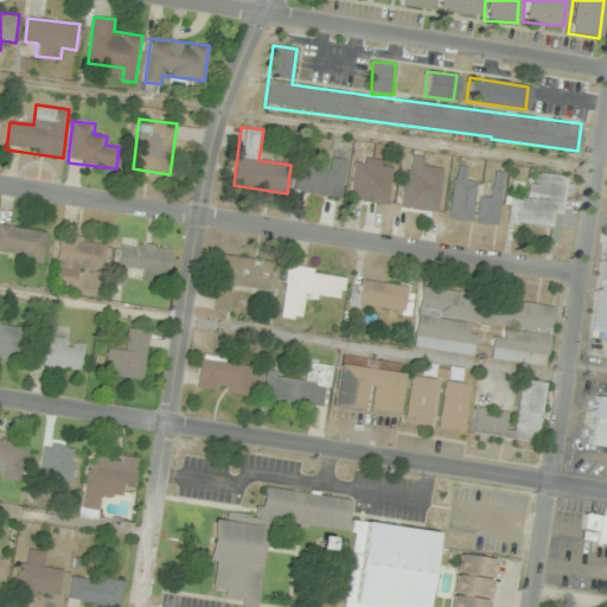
[(340,198),(346,159),(327,157),(325,170),(299,166),(295,191),(340,198)]
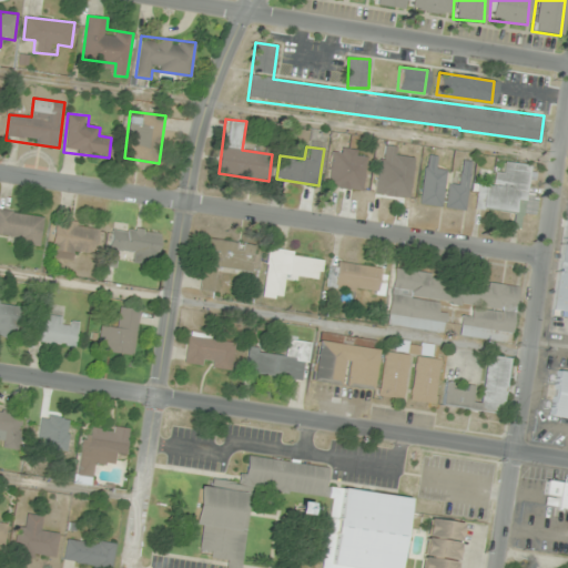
[(367,151),(333,146),(327,188),(363,191),(367,151)]
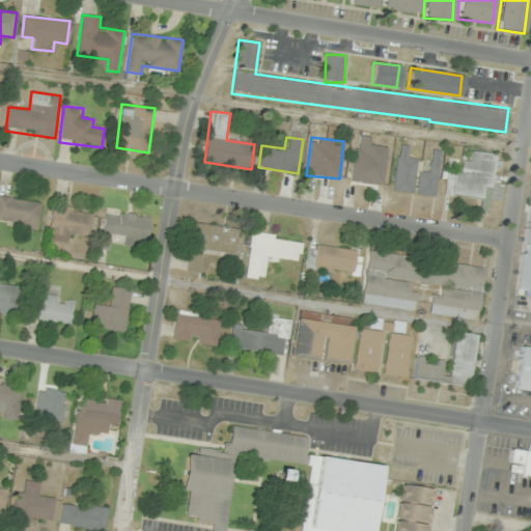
[(408,144),(396,144),(396,192),(414,192),(414,158),(408,158),(408,144)]
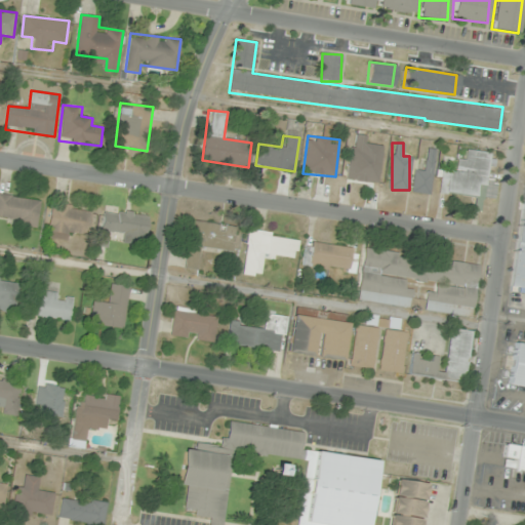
[(437,150),(428,148),(425,170),(415,168),(411,192),(430,195),(437,150)]
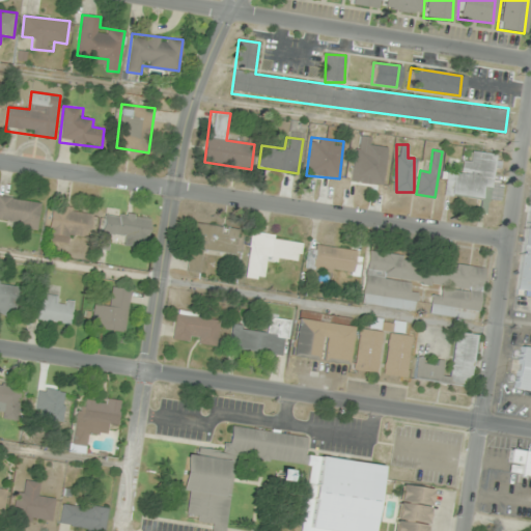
[(351,182),(383,185),(387,152),(367,150),(366,160),(354,158),(351,182)]
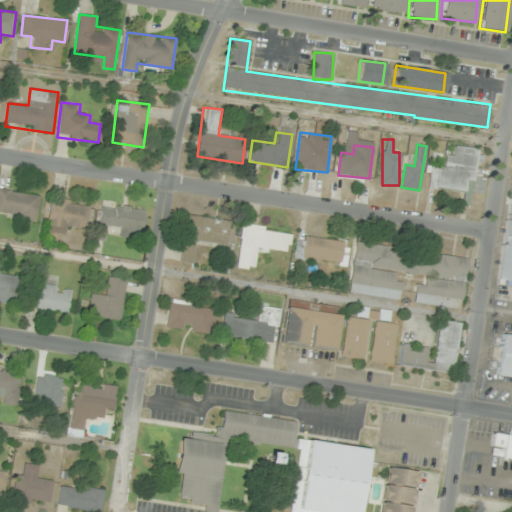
[(430,164),(428,187),(464,191),(462,205),(470,206),(471,194),(483,195),(485,175),(475,174),(478,148),(456,145),(455,156),(446,155),(445,166),(430,164)]
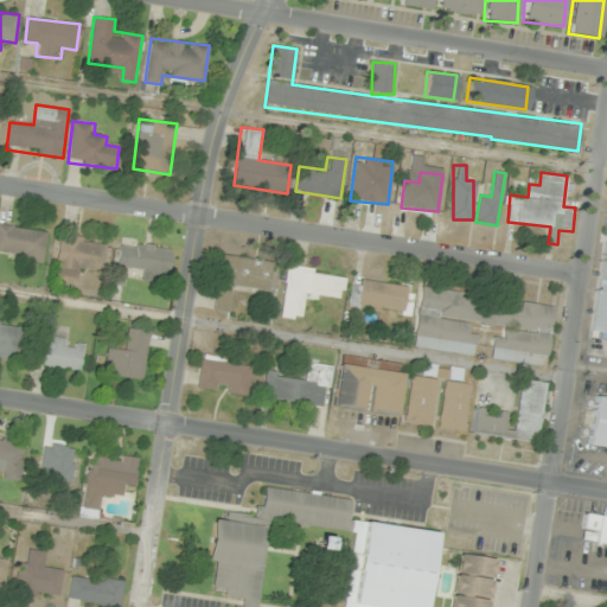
[(0,253),(43,260),(46,231),(0,223),(0,253)]
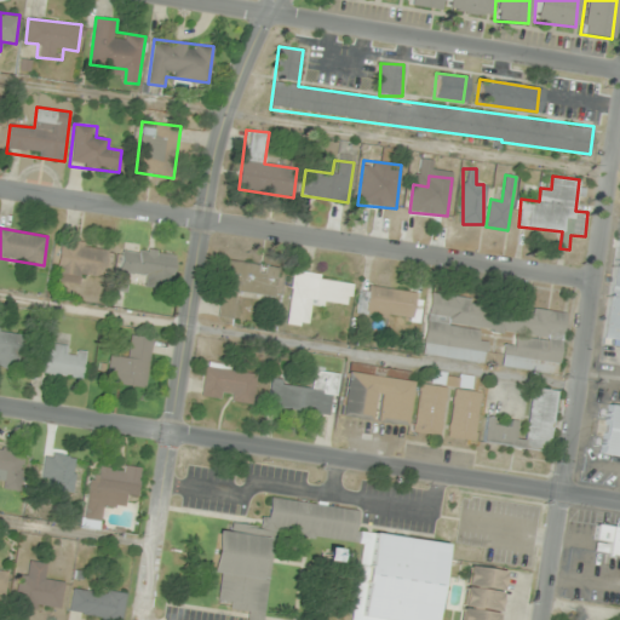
[(619,234),(615,234),(602,340),(619,342),(619,234)]
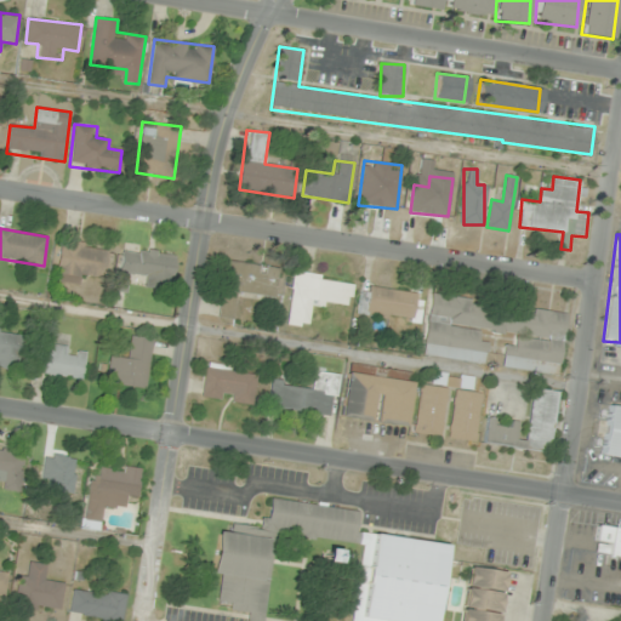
[(55,279),(80,284),(81,273),(102,277),(107,246),(62,238),(55,279)]
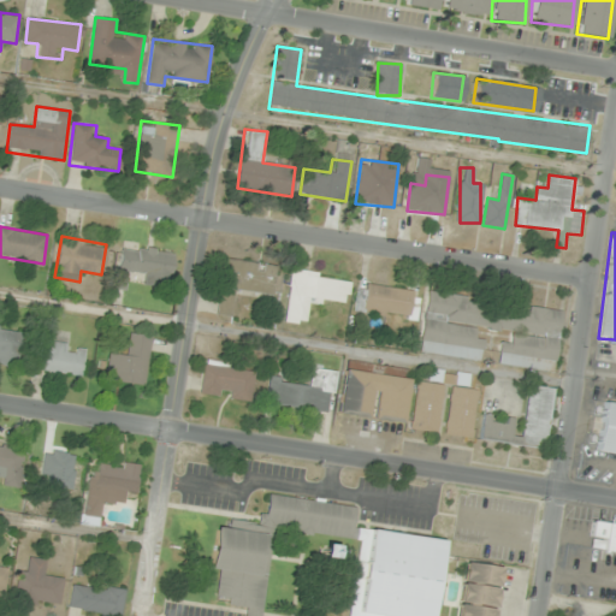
[(116,289),(126,291),(129,271),(146,273),(144,285),(171,288),(176,252),(122,244),(116,289)]
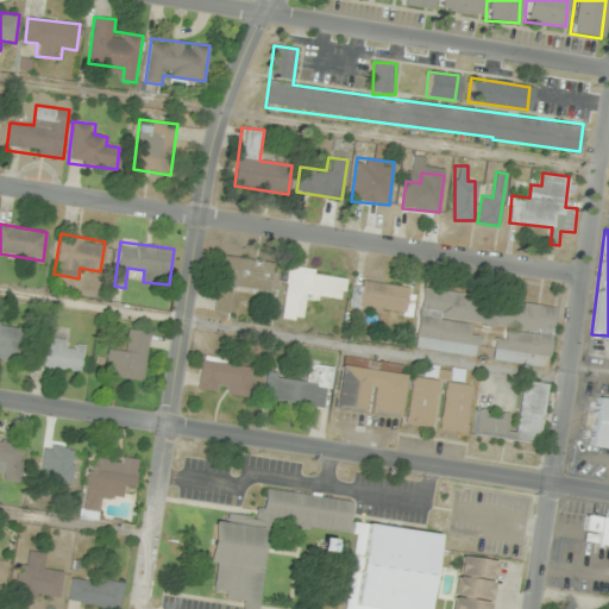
[(270,293),(274,262),(221,255),(214,312),(228,313),(232,288),(270,293)]
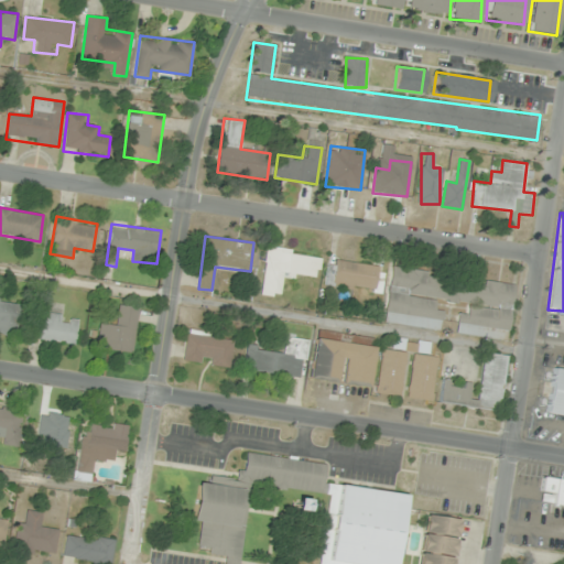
[(281,297),(283,275),(318,279),(322,252),(266,247),(261,295),(281,297)]
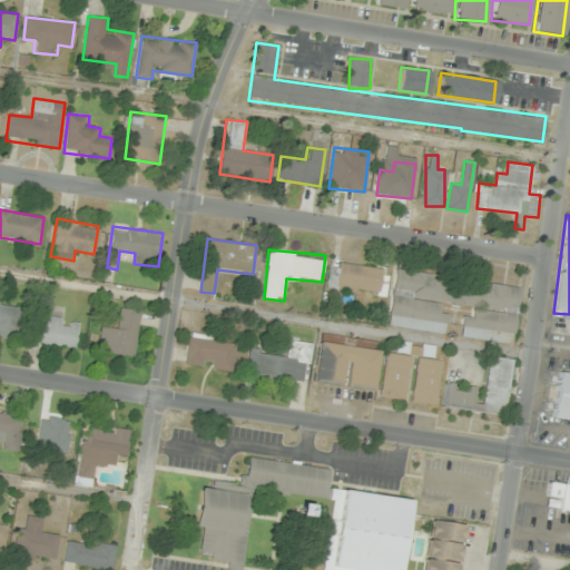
[(328,288),(384,296),(389,269),(333,262),(328,288)]
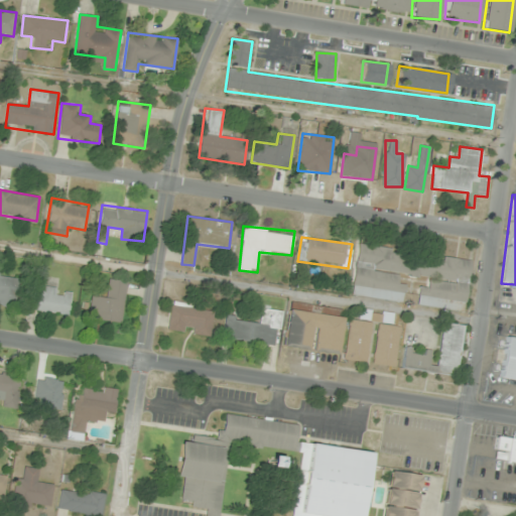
[(471,260),(358,244),(351,294),(402,301),(404,284),(396,283),(398,273),(428,277),(427,287),(419,286),(416,305),(464,311),(471,260)]
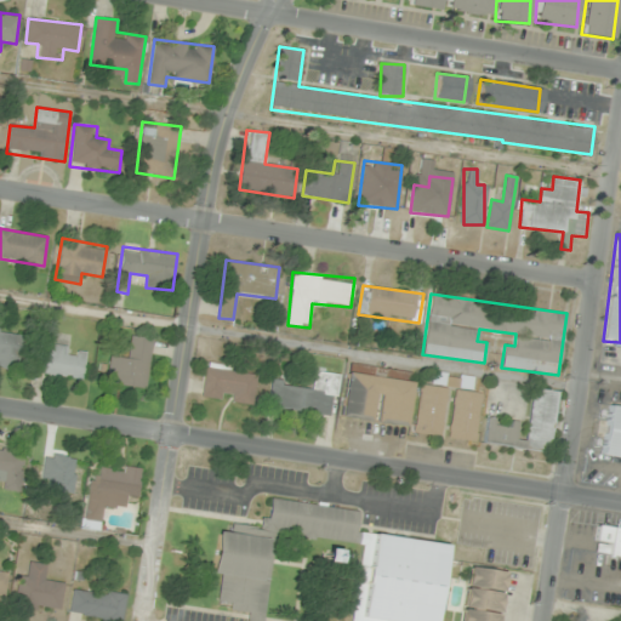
[(21,332),(0,328),(0,364),(15,368),(21,332)]
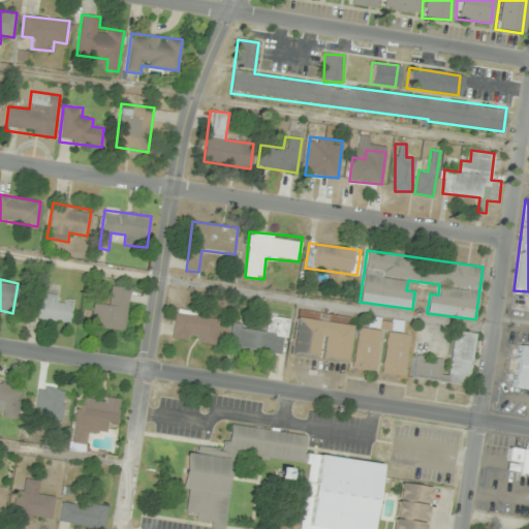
[(130,287),(110,285),(107,304),(94,303),(91,327),(125,331),(130,287)]
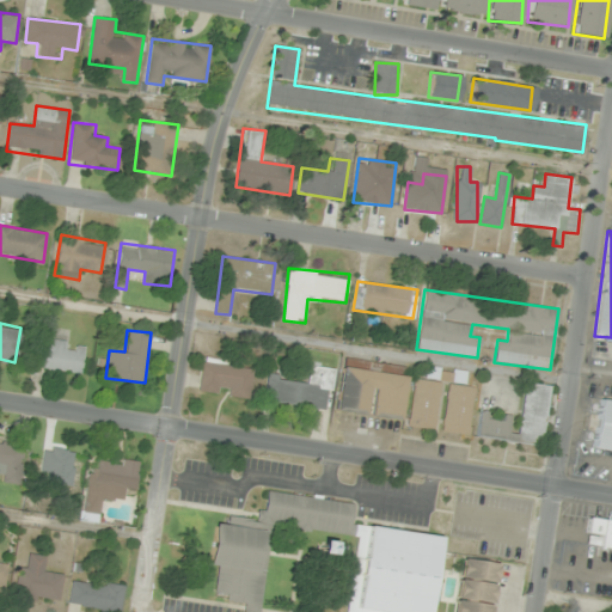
[(83,374),(86,346),(38,338),(34,368),(83,374)]
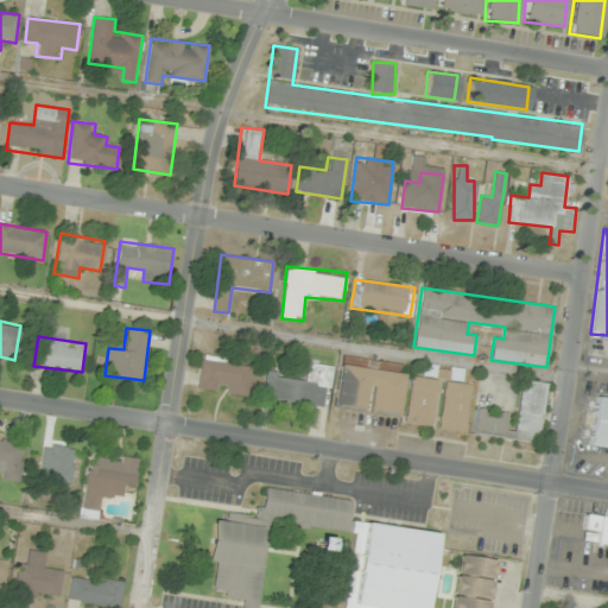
[(247,398),(252,361),(201,355),(196,390),(222,392),(221,394),(247,398)]
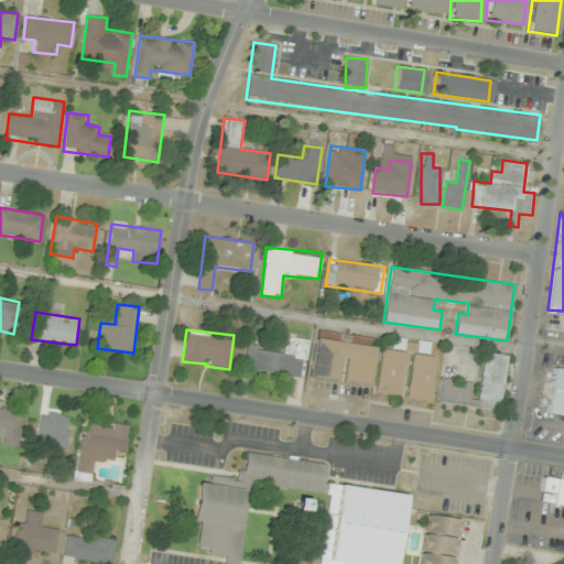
[(246,346),(243,371),(303,379),(307,339),(284,337),(283,350),(246,346)]
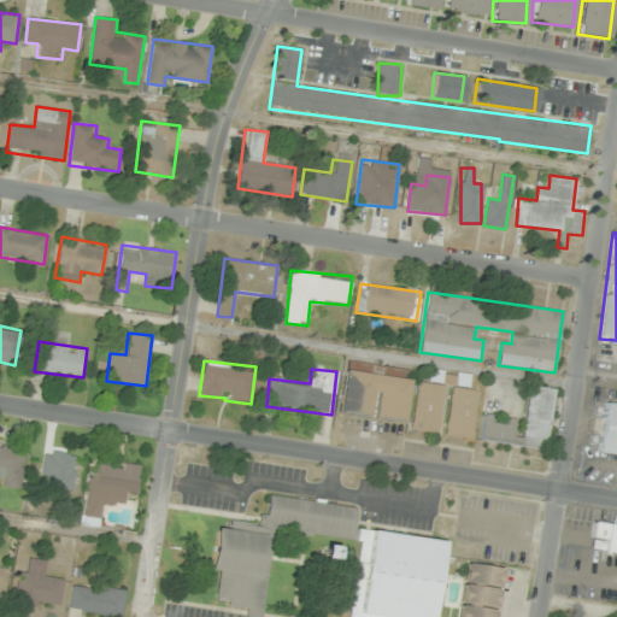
[(404,423),(410,378),(344,370),(338,415),(404,423)]
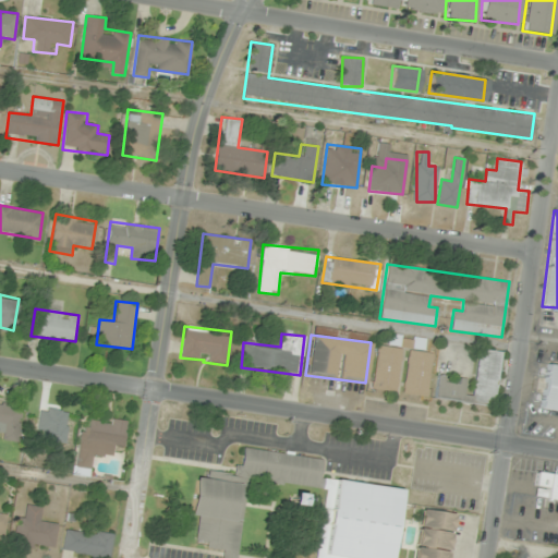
[(396,392),(402,347),(409,348),(402,393),(426,397),(433,353),(422,351),(424,340),(391,336),(390,347),(377,344),(372,389),(396,392)]
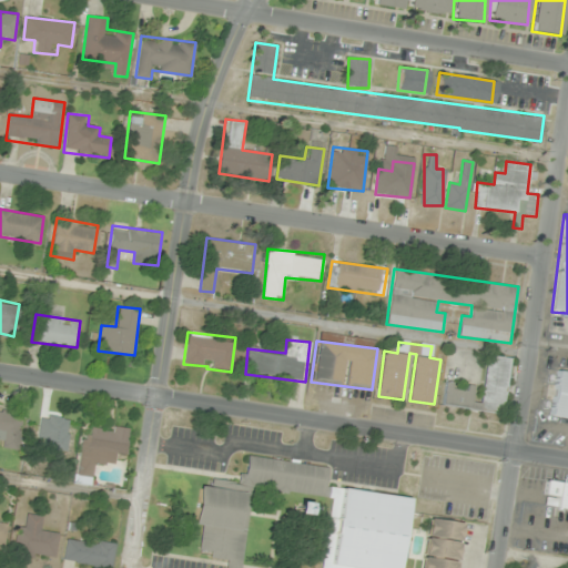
[(442,406),(501,414),(509,357),(486,355),(480,402),(470,401),(473,386),(445,383),(442,406)]
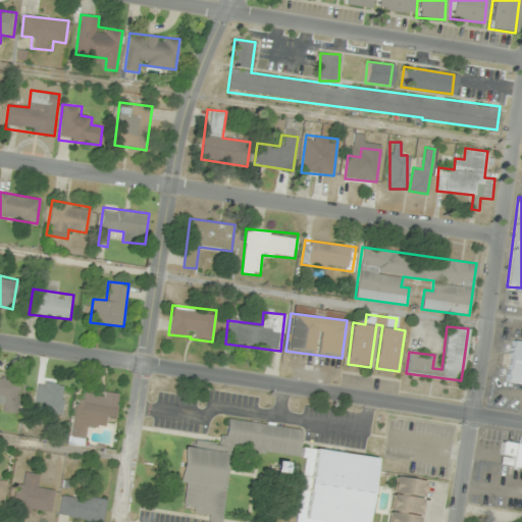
[(510,341),(521,342),(521,384),(503,381),(510,341)]
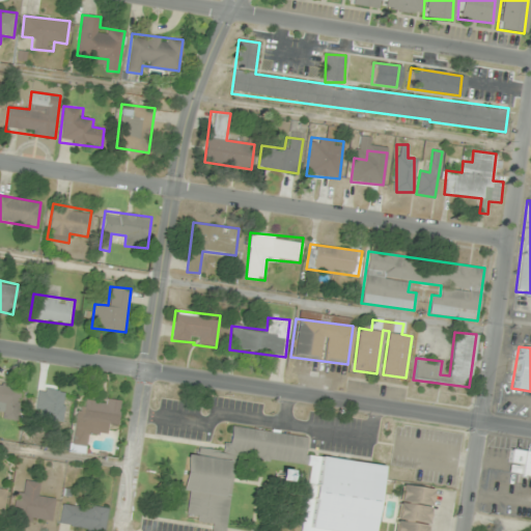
[(0,409),(1,409),(0,417),(0,418),(18,419),(20,385),(0,384),(0,409)]
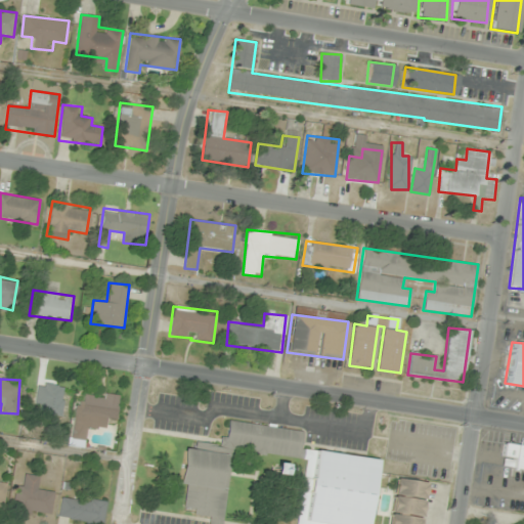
[(30,403),(70,409),(74,388),(33,382),(30,403)]
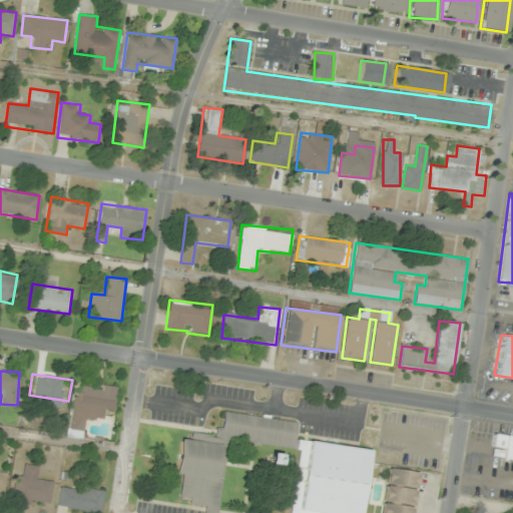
[(74,391),(69,430),(83,432),(85,420),(102,422),(104,409),(113,410),(116,387),(85,383),(84,393),(74,391)]
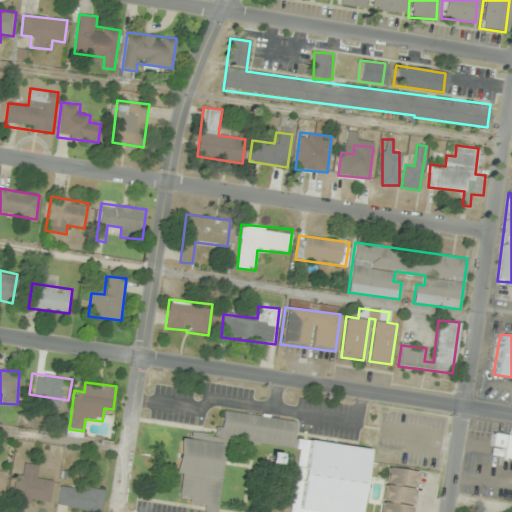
[(217,511),(226,439),(298,448),(290,511),(358,511),(367,447),(292,438),(295,419),(221,410),(218,435),(190,431),(189,439),(178,437),(174,472),(181,473),(178,499),(205,503),(203,511),(217,511)]
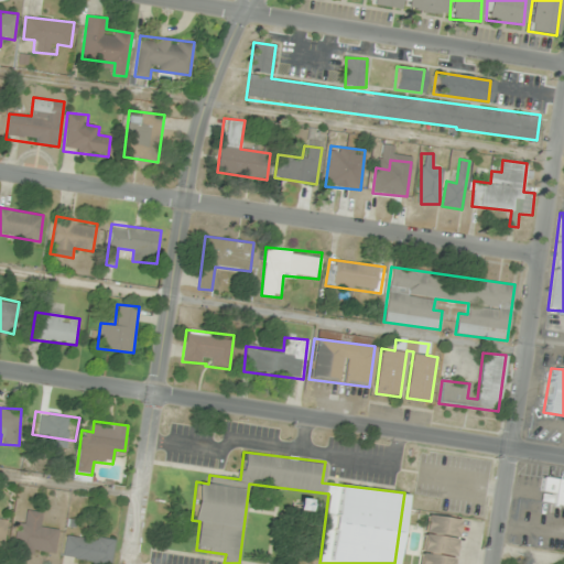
[(563,479),(543,477),(540,491),(551,494),(550,503),(563,505),(563,479)]
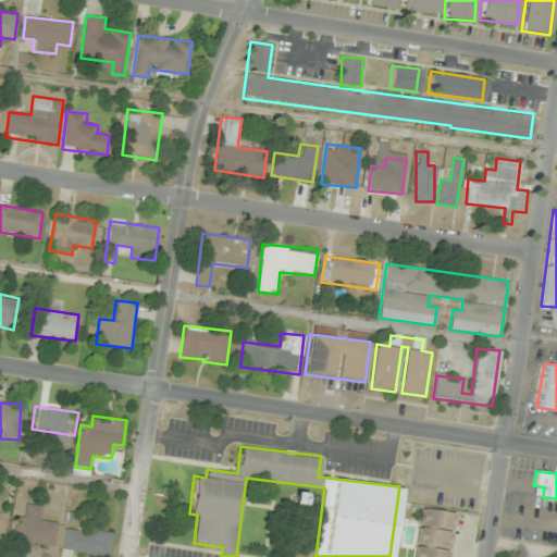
[(16,514),(12,544),(53,549),(58,520),(38,518),(39,506),(27,505),(25,515),(16,514)]
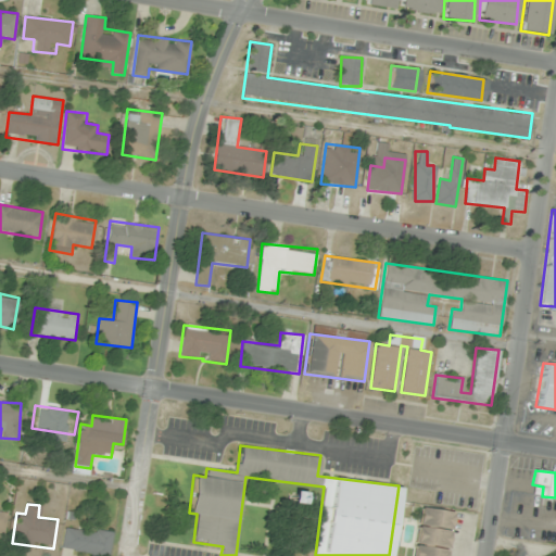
[(444,555),(452,510),(418,506),(411,555),(444,555)]
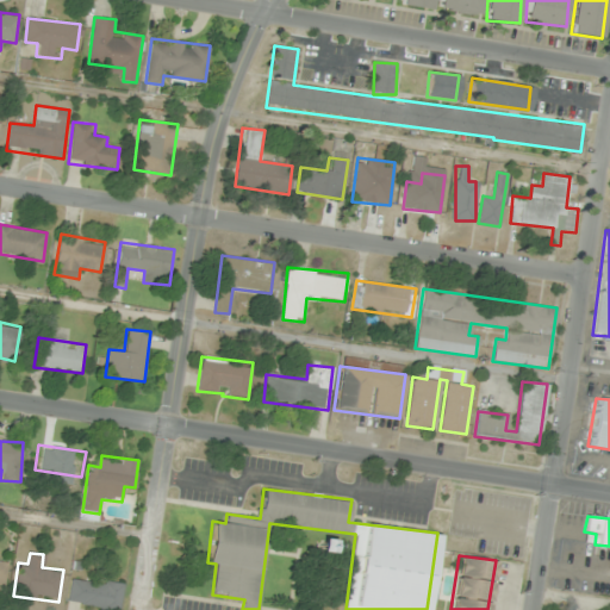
[(68,603),(109,609),(119,609),(124,585),(73,577),(68,603)]
